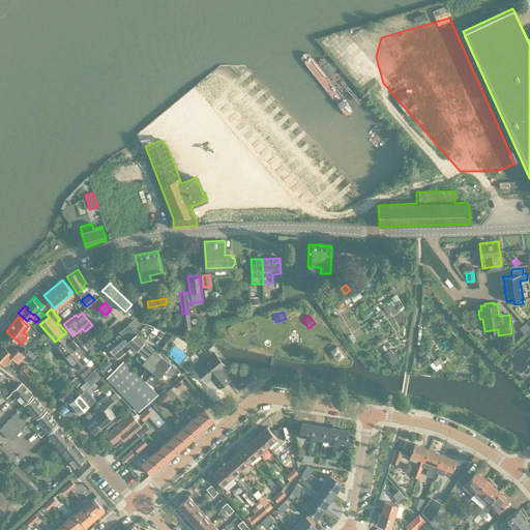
[(136,333),(137,332),(129,324),(106,344),(117,358),(126,350),(126,349),(129,347),(126,341),(136,333)]
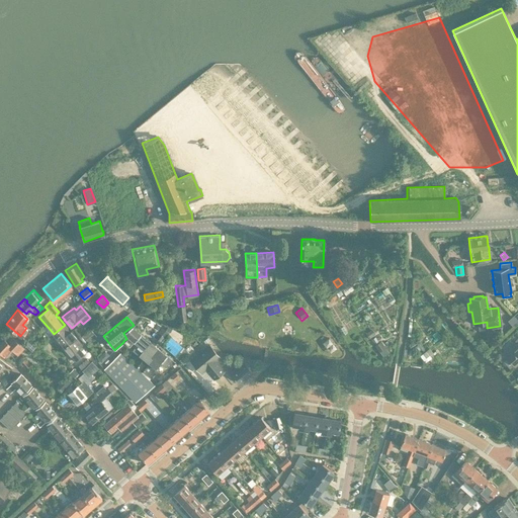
[(65,348),(76,339),(70,331),(65,325),(54,334),(59,341),(65,348)]
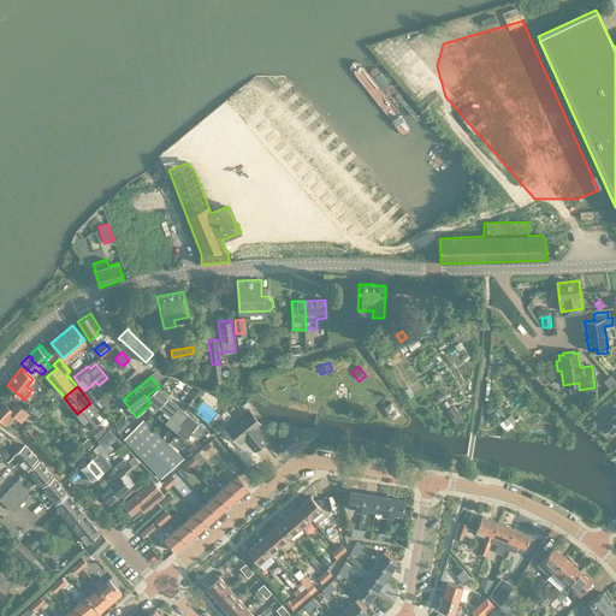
[(164,391),(161,391),(158,388),(147,396),(150,403),(147,406),(147,407),(154,412),(159,407),(167,397),(165,396),(165,394),(164,391)]
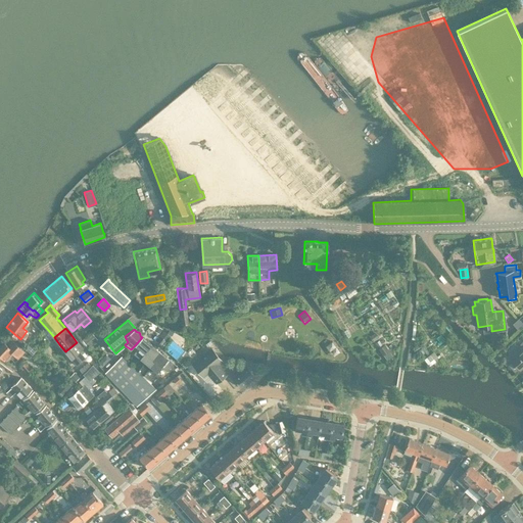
[(167,340),(171,336),(163,330),(159,335),(167,340)]
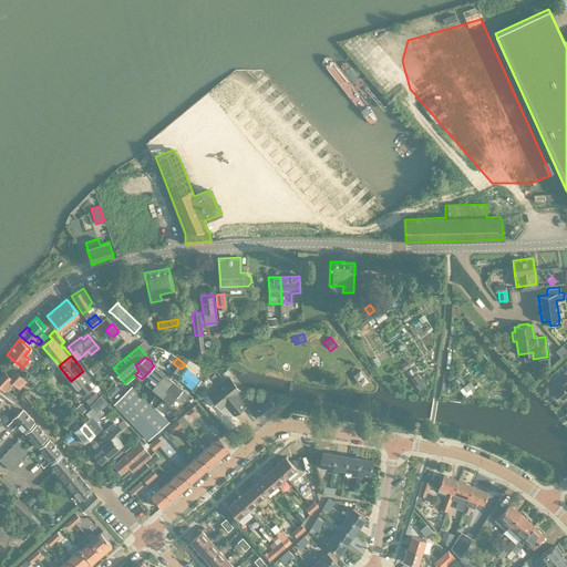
[(105,368),(100,361),(99,360),(89,369),(96,378),(102,373),(100,372),(105,368)]
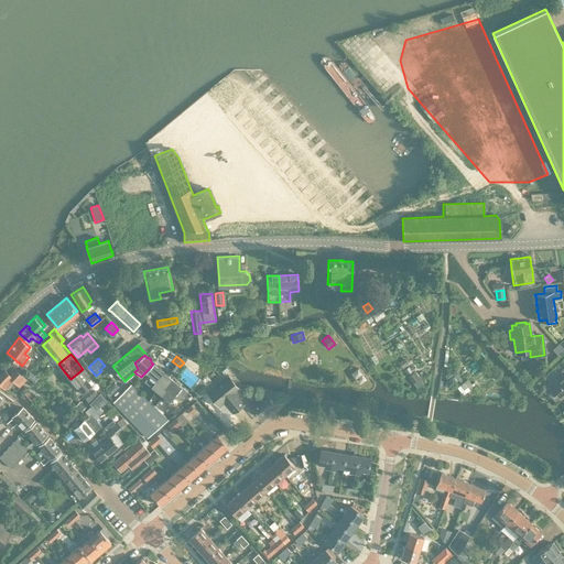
[(187,358),(184,365),(195,371),(198,366),(187,358)]
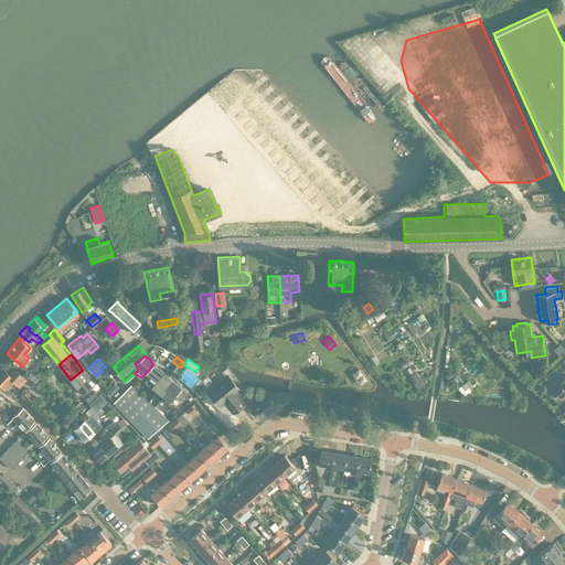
[(404,360),(400,364),(403,369),(408,365),(404,360)]
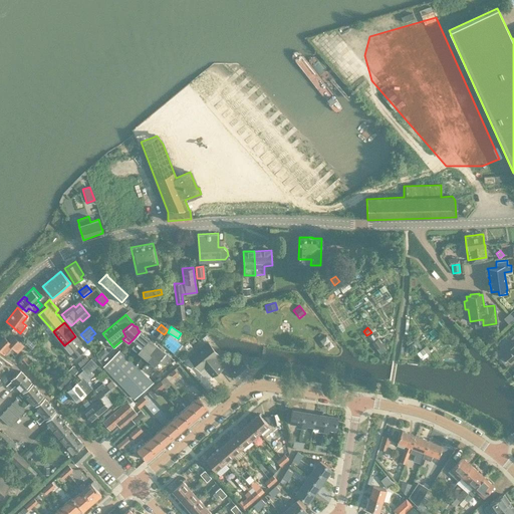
[(146,334),(144,334),(140,331),(133,339),(129,343),(133,345),(132,347),(139,352),(149,339),(148,337),(148,336),(146,334)]
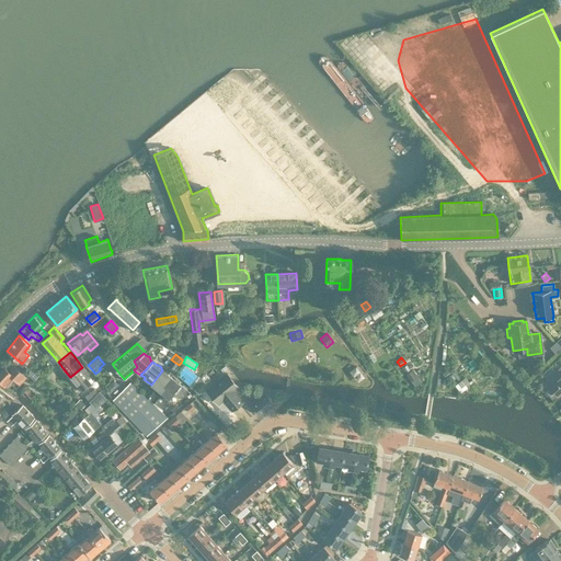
[(560,364),(560,366),(560,367),(560,370),(547,385),(558,397),(560,393),(560,364)]
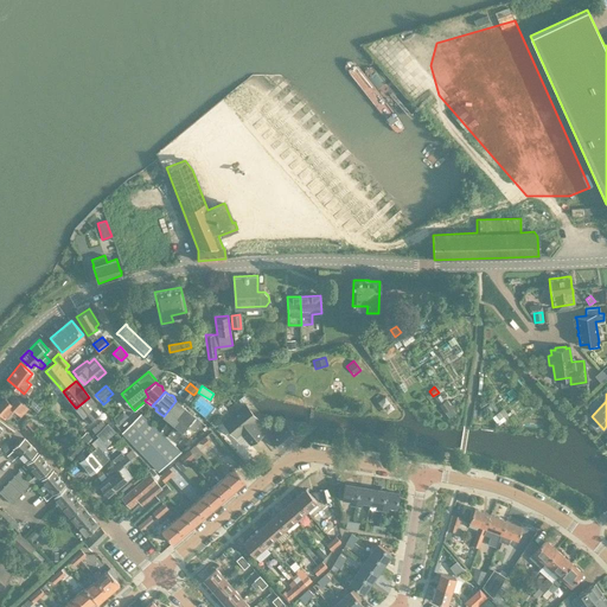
[(385,395),(377,402),(382,409),(390,402),(385,395)]
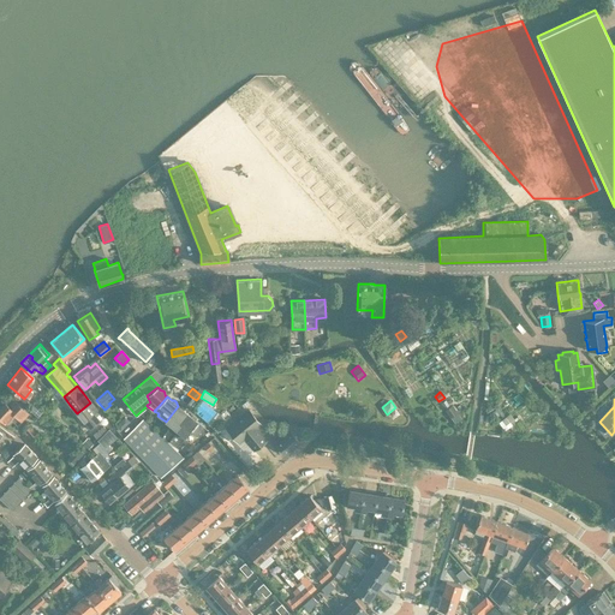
[(23,419),(28,413),(16,402),(11,408),(5,402),(0,407),(0,419),(5,423),(10,418),(17,424),(22,418),(23,419)]
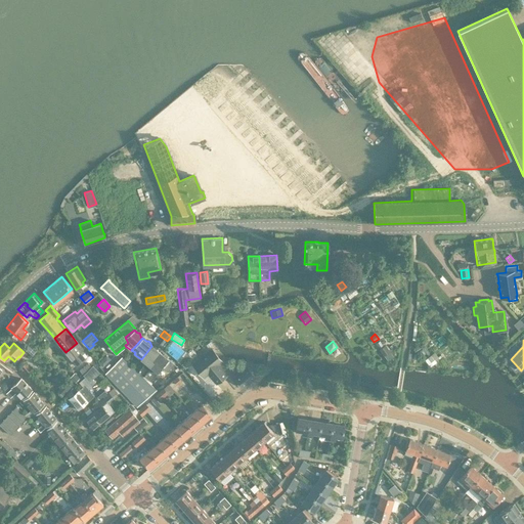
[(85,352),(83,349),(77,343),(66,352),(77,366),(85,359),(82,354),(85,352)]
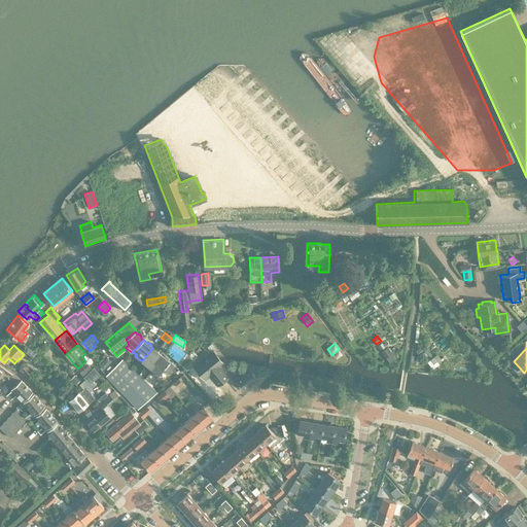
[(155,348),(153,348),(152,348),(142,361),(147,365),(138,375),(143,379),(145,377),(155,363),(153,362),(161,354),(157,351),(157,350),(155,348)]
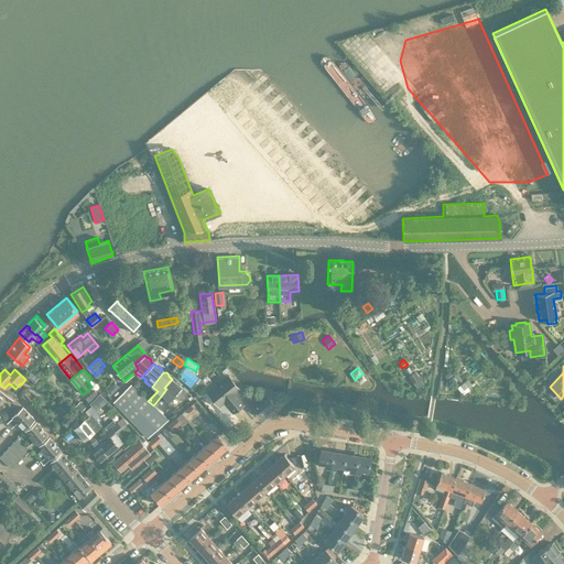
[(414,372),(408,377),(412,384),(413,383),(418,389),(423,384),(420,379),(414,372)]
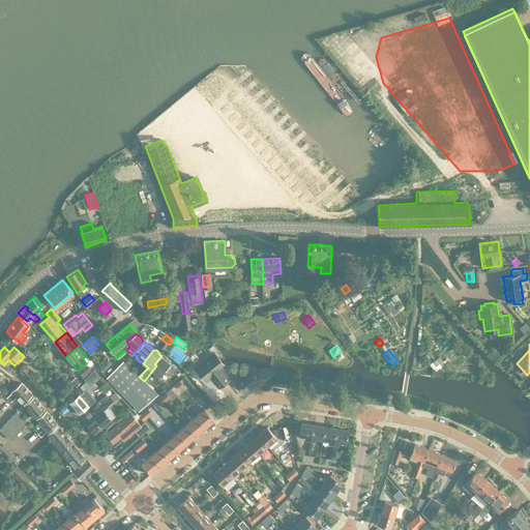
[(45,351),(40,355),(45,359),(49,355),(45,351)]
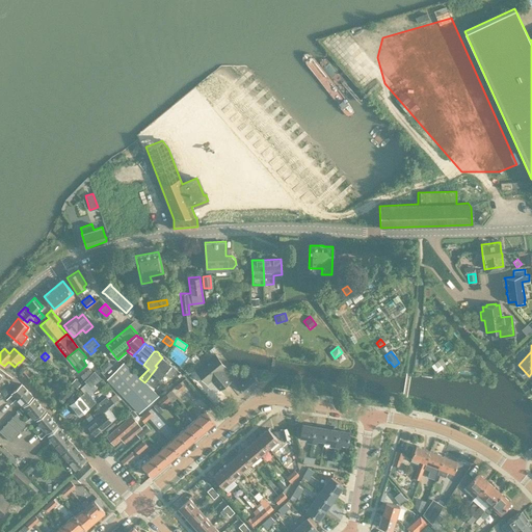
[(219,368),(223,365),(214,354),(195,370),(207,382),(211,379),(220,390),(231,381),(219,368)]
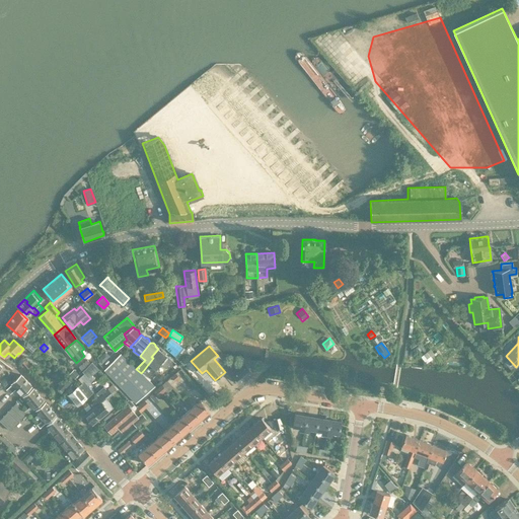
[(182,347),(174,357),(180,362),(189,354),(182,347)]
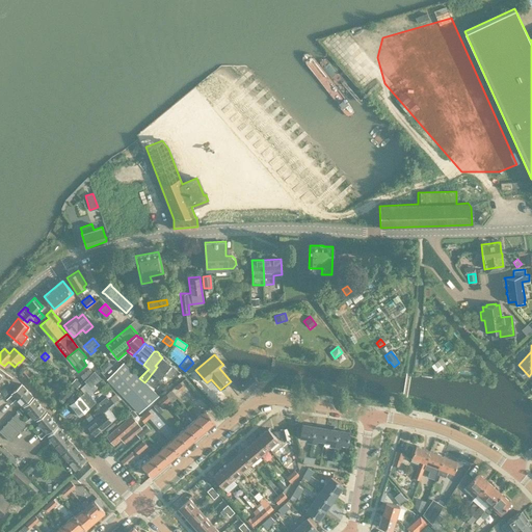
[(157,367),(147,380),(153,386),(164,373),(169,377),(177,369),(169,363),(169,361),(167,360),(164,360),(162,357),(155,366),(157,367)]
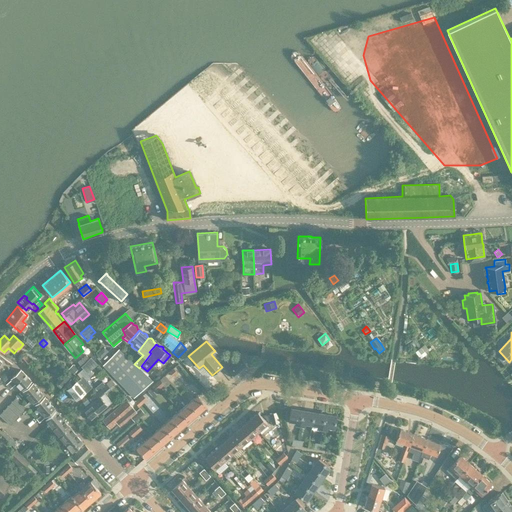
[(100,358),(107,351),(104,348),(97,355),(100,358)]
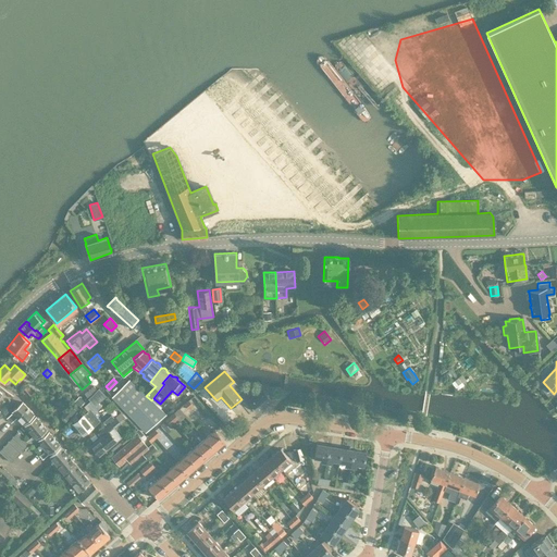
[(165,415),(151,400),(146,396),(130,381),(112,397),(146,432),(165,415)]
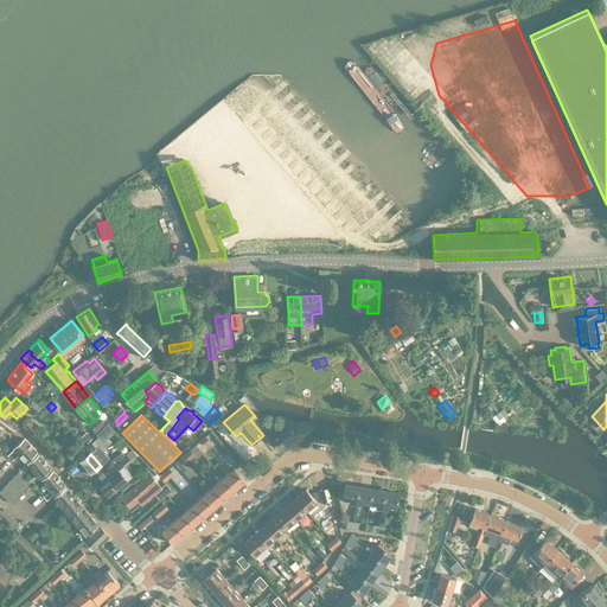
[(102,420),(91,429),(96,434),(101,429),(106,425),(102,420)]
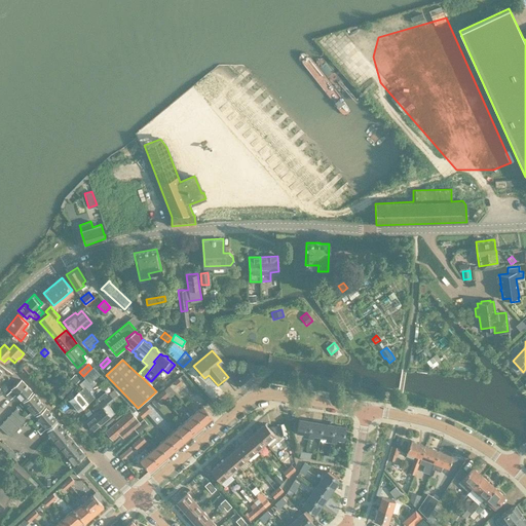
[(28,376),(32,372),(25,365),(21,369),(28,376)]
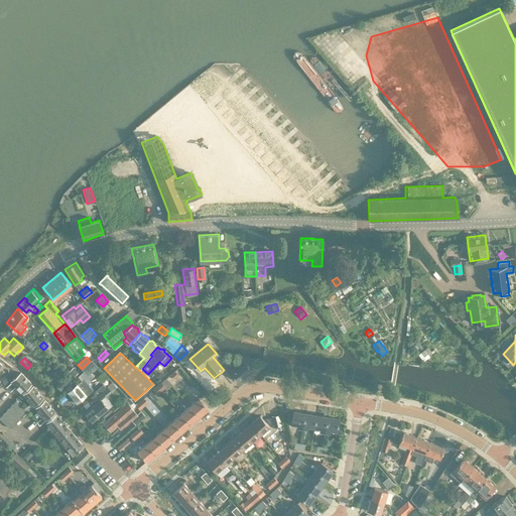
[(91,360),(90,361),(86,365),(82,369),(88,376),(90,374),(98,367),(91,360)]
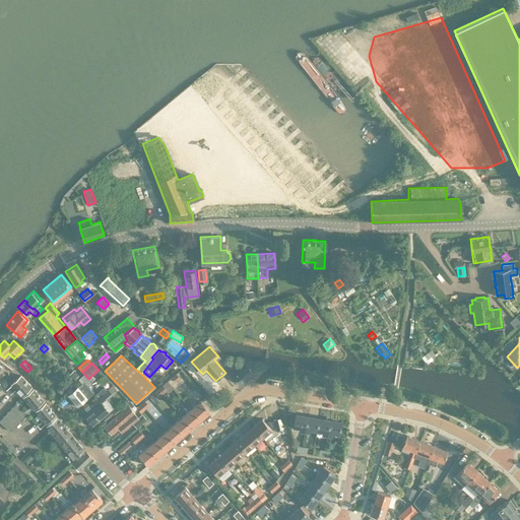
[(245,364),(232,374),(241,385),(254,374),(245,364)]
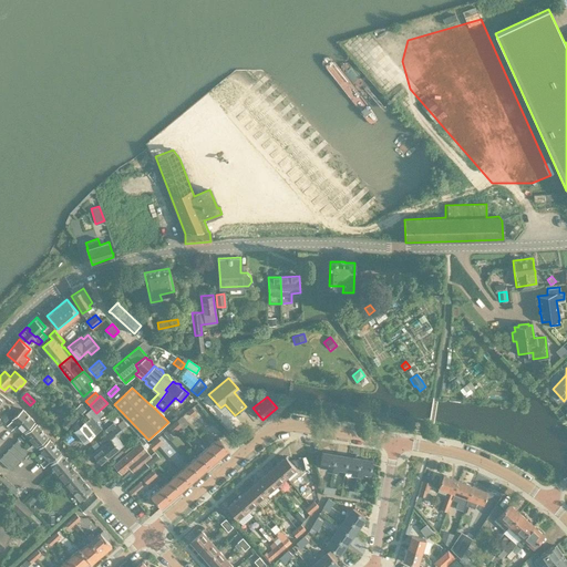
[(76,410),(81,414),(86,409),(82,405),(76,410)]
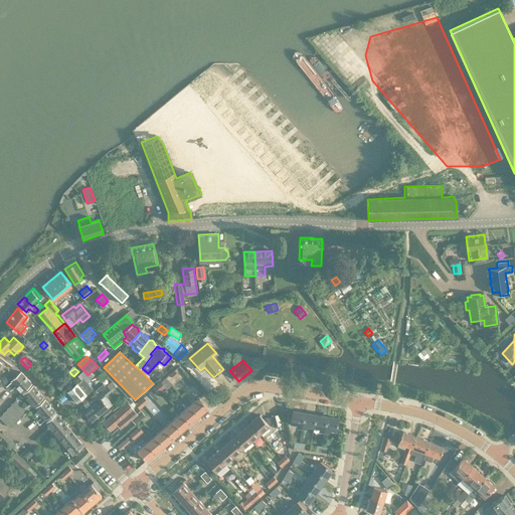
[(155,381),(163,373),(159,368),(150,376),(155,381)]
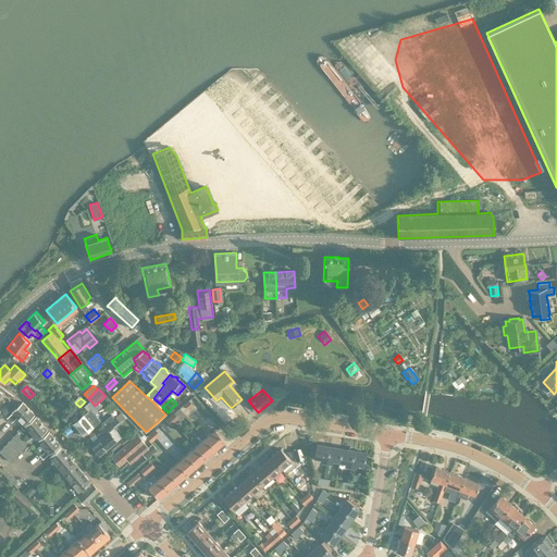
[(188,409),(193,406),(188,400),(184,405),(188,409)]
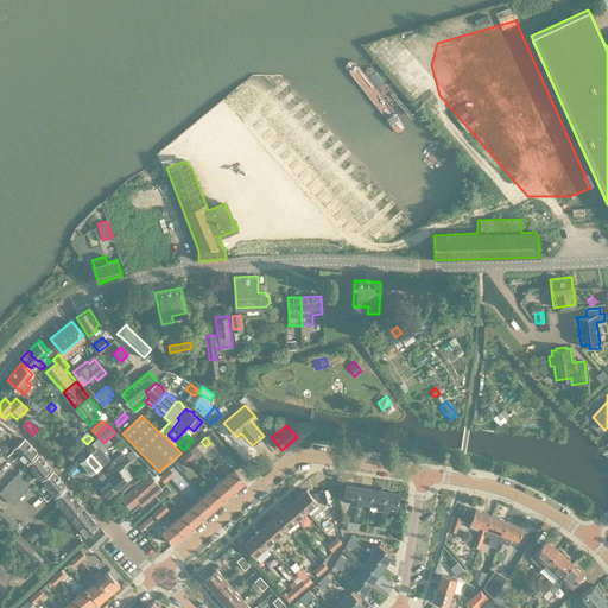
[(343,437),(341,447),(356,449),(359,439),(343,437)]
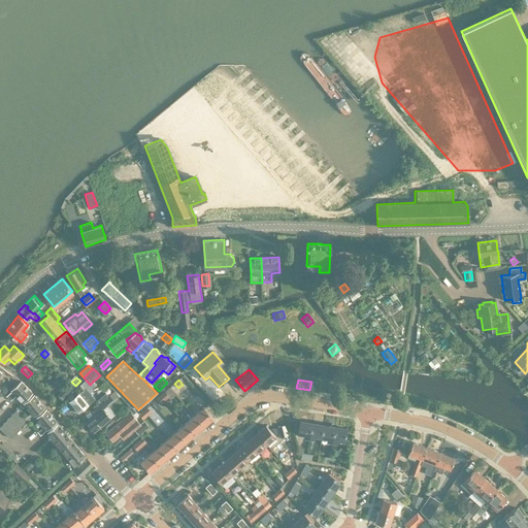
[(4,393),(12,386),(8,381),(0,389),(4,393)]
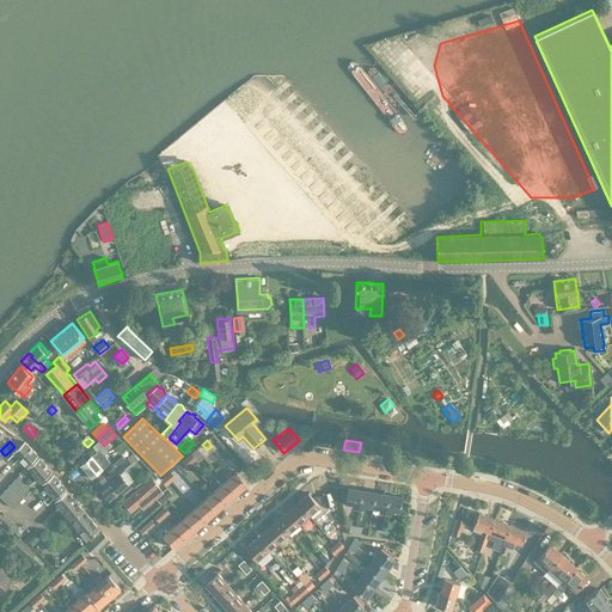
[(26,465),(37,456),(24,442),(13,452),(14,453),(8,459),(12,464),(19,458),(26,465)]
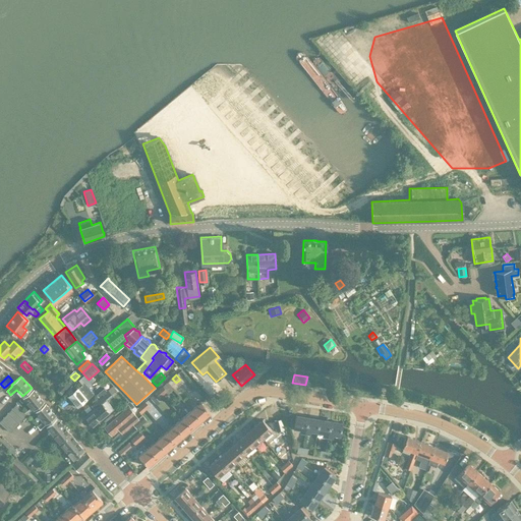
[(59,386),(57,388),(62,393),(71,384),(66,379),(62,383),(61,382),(58,385),(59,386)]
